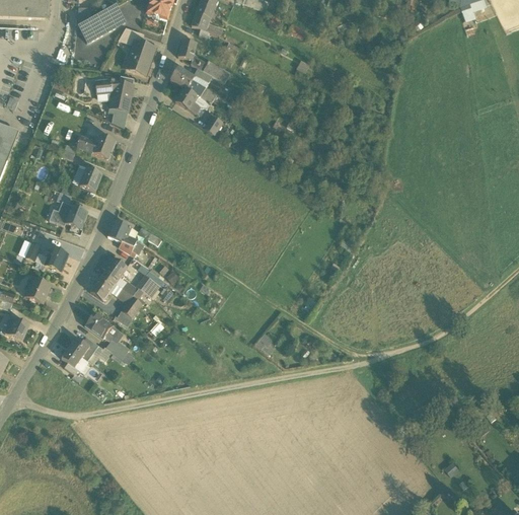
[(0,0),(0,13),(45,16),(45,0),(0,0)]
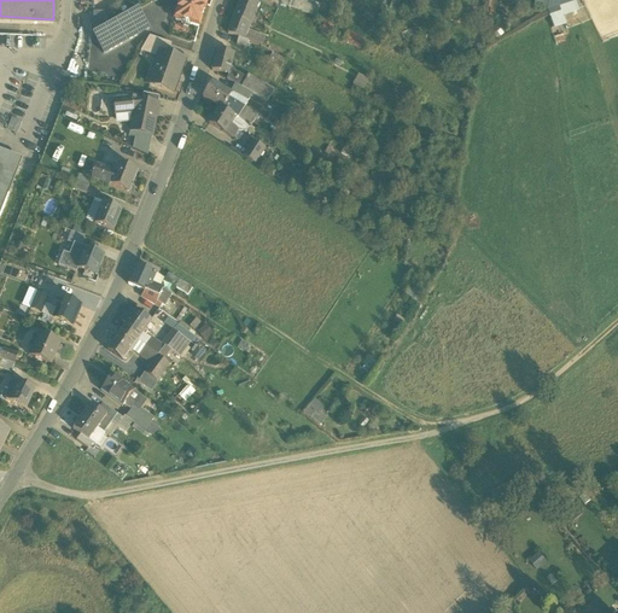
[(180,0),(175,16),(198,23),(207,0),(180,0)]
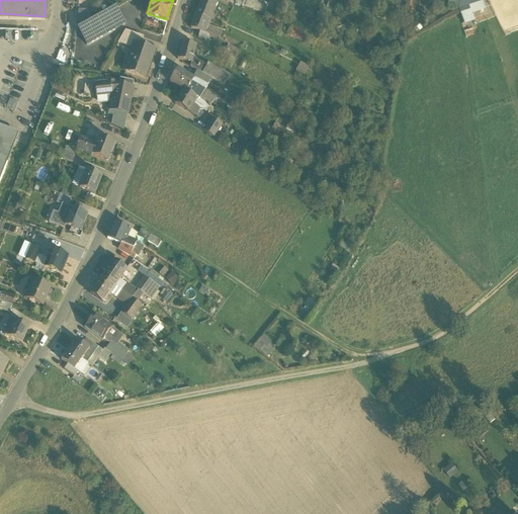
[(200,0),(196,11),(209,16),(216,0),(200,0)]
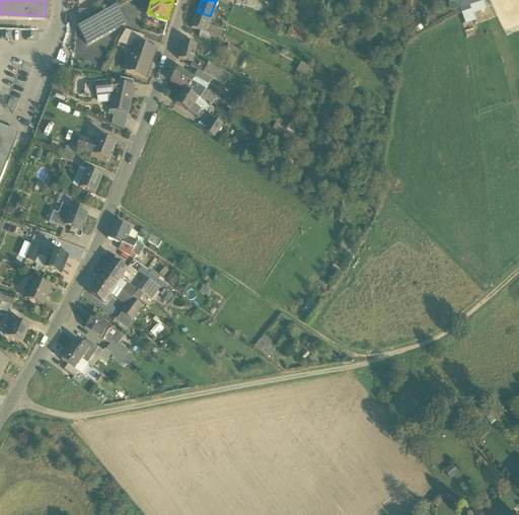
[(242,0),(241,2),(260,9),(264,0),(242,0)]
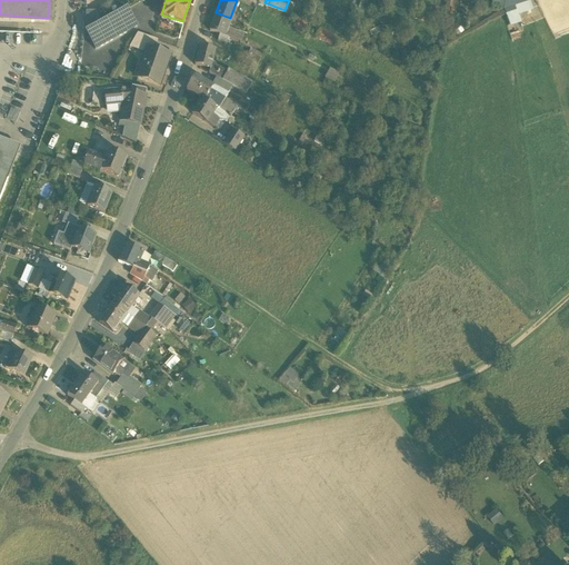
[(292,0),(289,8),(297,11),(300,3),(292,0)]
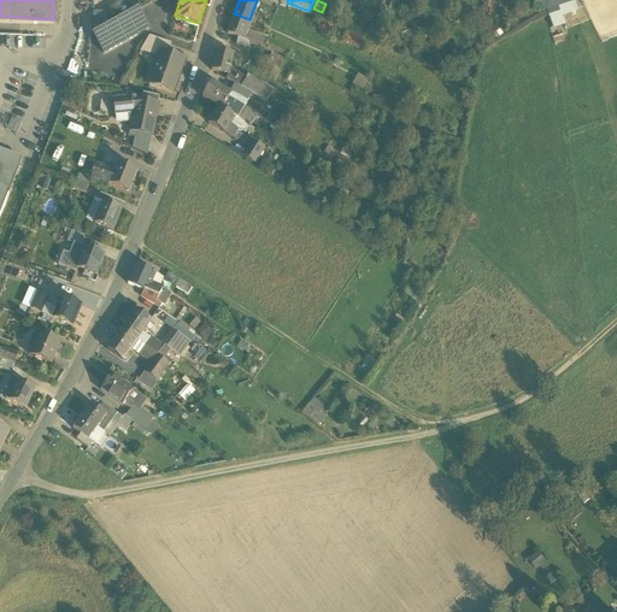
[(547,0),(546,6),(553,25),(565,22),(563,13),(579,7),(576,0),(547,0)]
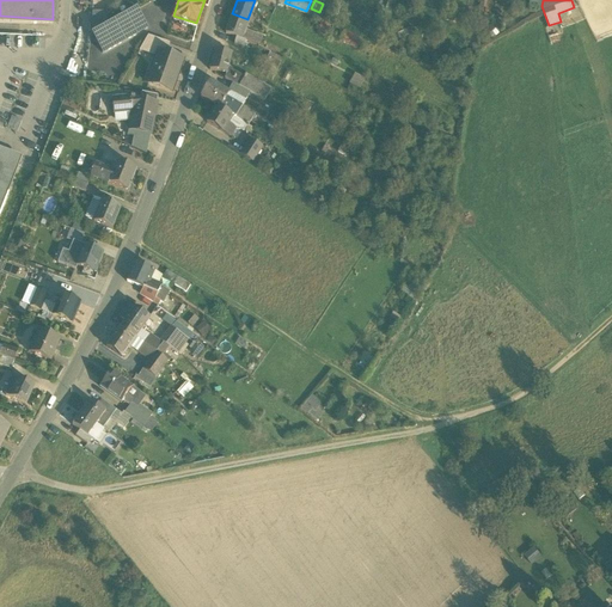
[(124,11),(108,20),(92,29),(102,48),(146,24),(135,5),(124,11)]
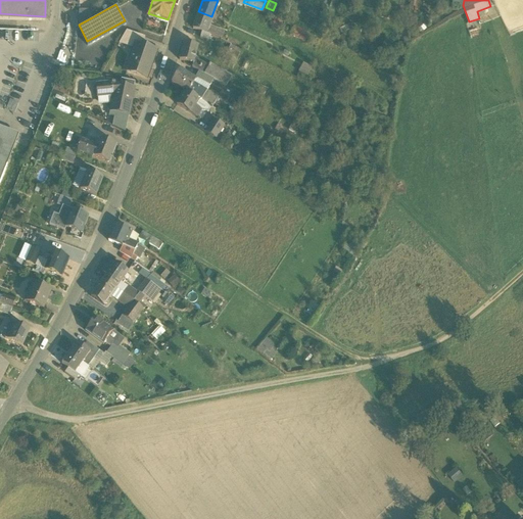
[(79,6),(79,25),(92,17),(92,6),(79,6)]
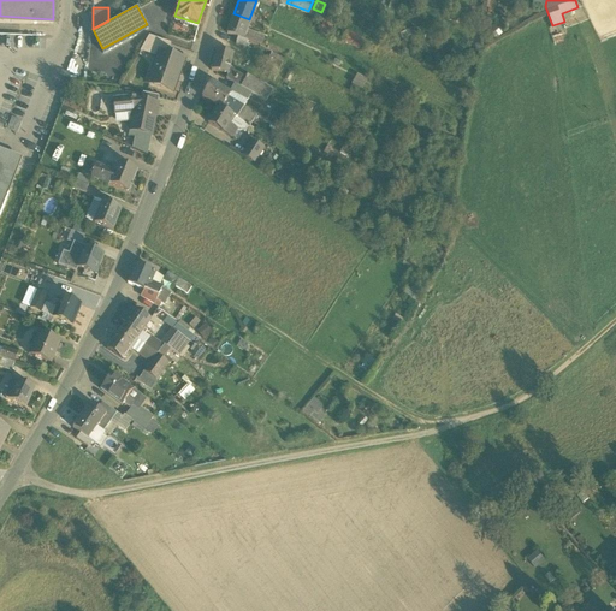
[(237,34),(243,35),(246,27),(249,19),(234,13),(227,29),(237,34)]
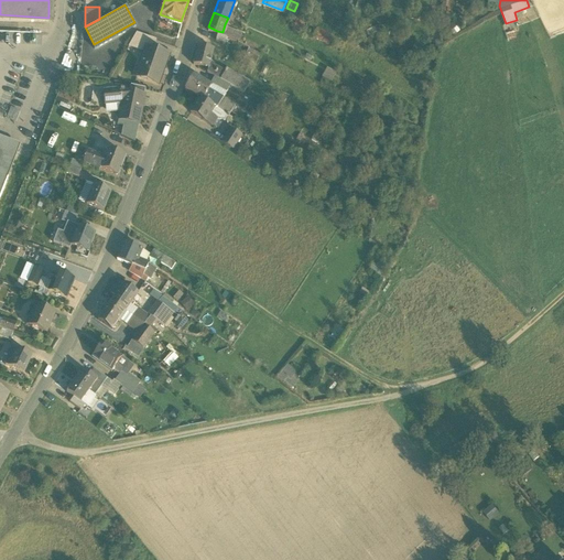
[(296,18),(292,27),(300,30),(303,21),(296,18)]
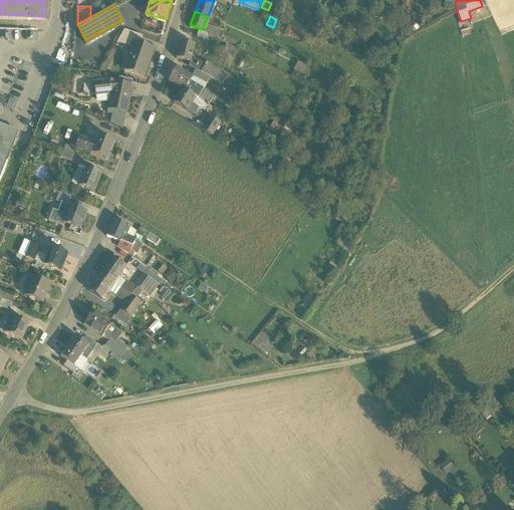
[(321,23),(313,17),(306,24),(314,31),(321,23)]
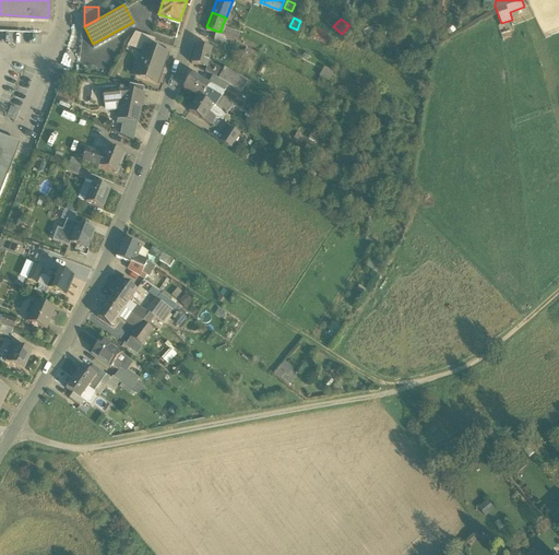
[(451,33),(456,27),(449,20),(443,24),(451,33)]
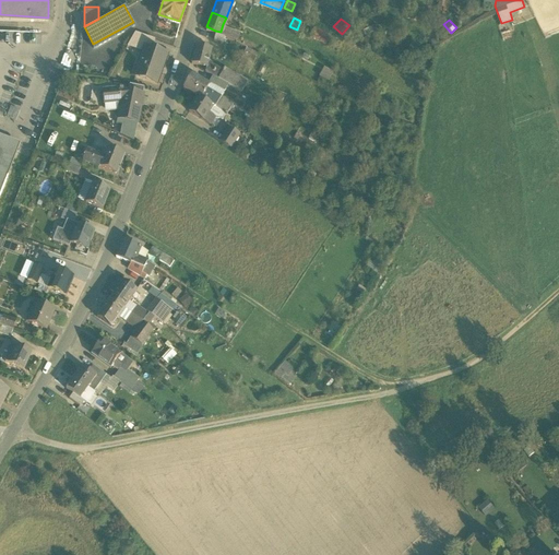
[(223,24),(221,32),(224,34),(236,38),(238,31),(223,24)]
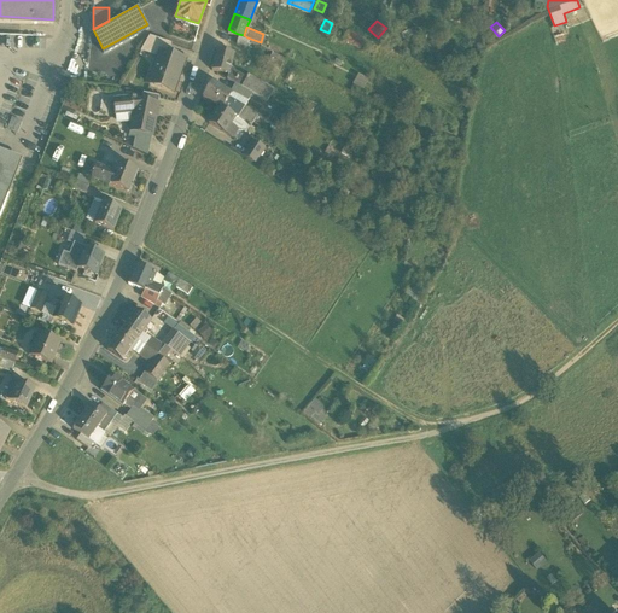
[(412,27),(401,30),(404,40),(414,36),(412,27)]
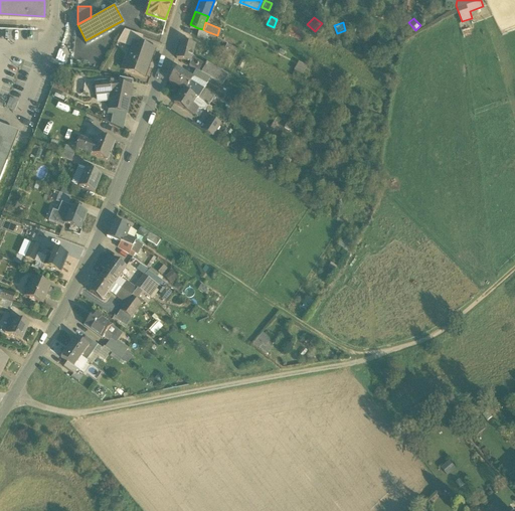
[(305,30),(289,23),(285,32),(301,39),(305,30)]
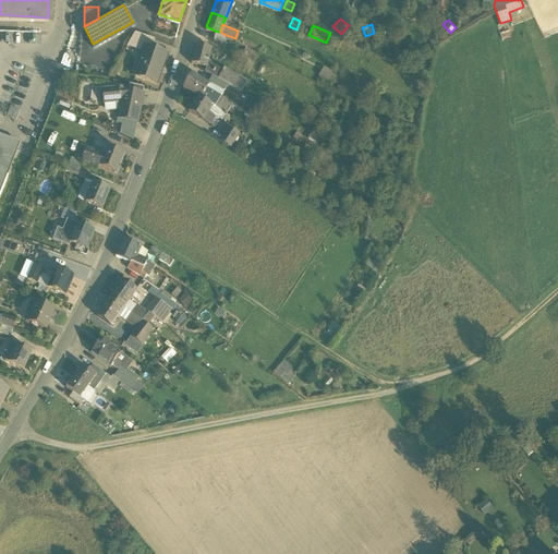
[(137,39),(150,44),(154,35),(135,28),(130,37),(137,39)]
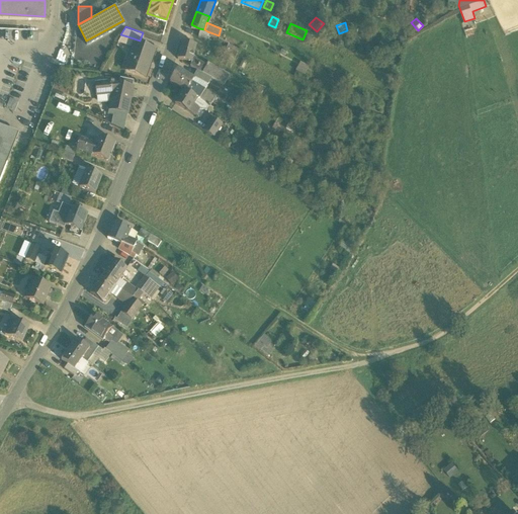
[(205,36),(207,31),(204,29),(199,28),(197,33),(205,36)]
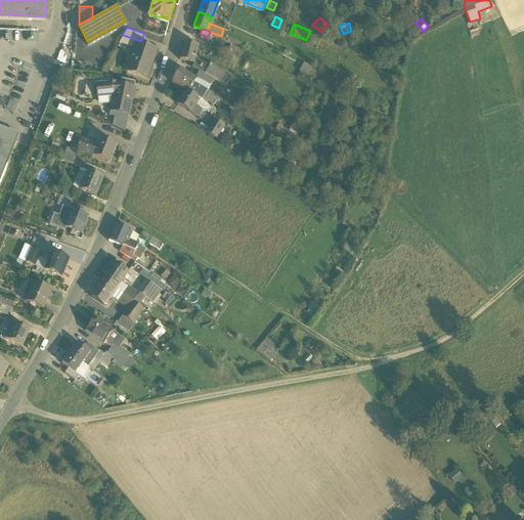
[(119,40),(127,43),(129,37),(122,35),(119,40)]
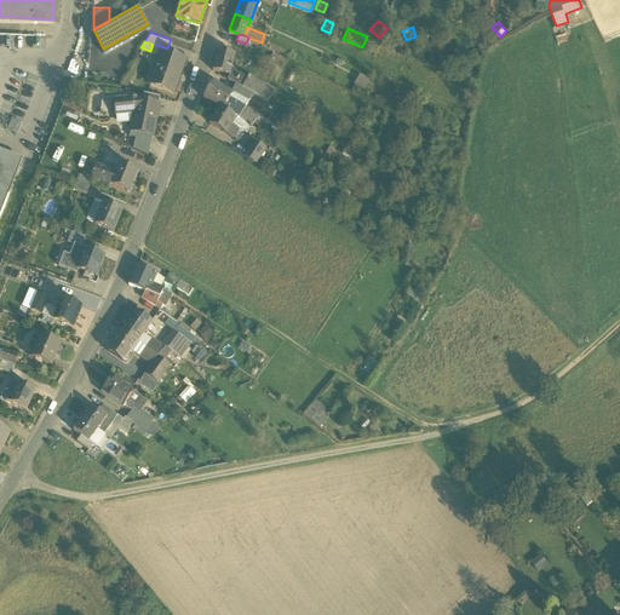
[(150,51),(160,53),(161,50),(166,51),(167,49),(153,44),(150,51)]
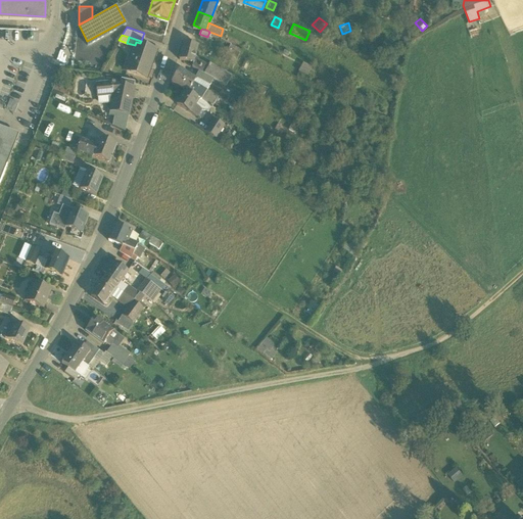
[(179,55),(193,59),(194,56),(198,43),(184,39),(179,55)]
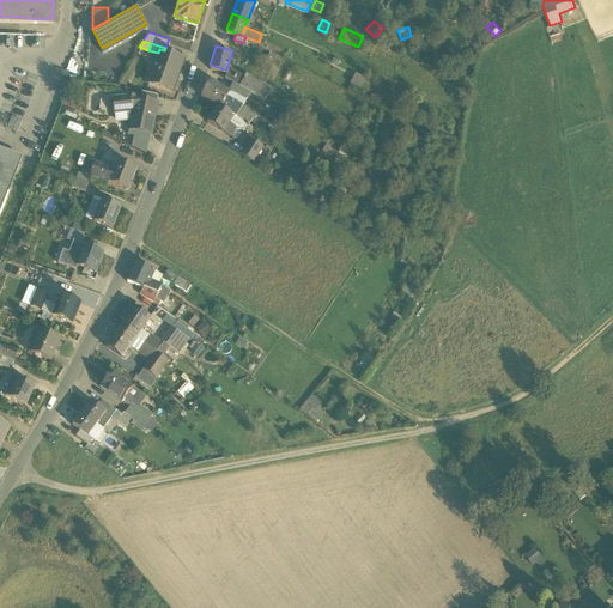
[(145,78),(171,86),(182,58),(164,50),(159,49),(158,53),(152,70),(149,68),(145,78)]
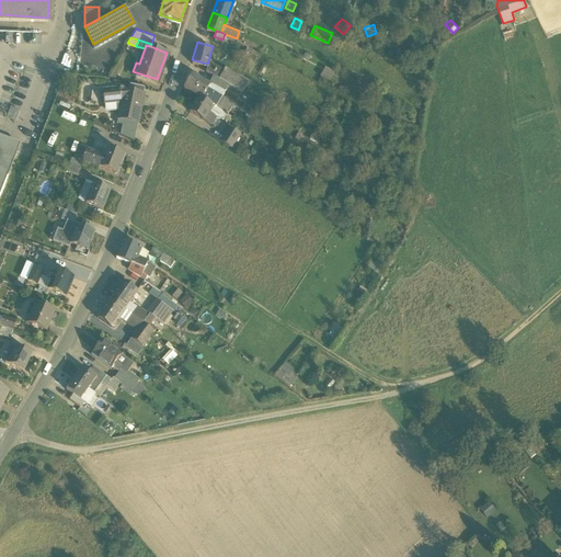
[(240,61),(251,67),(259,52),(248,45),(240,61)]
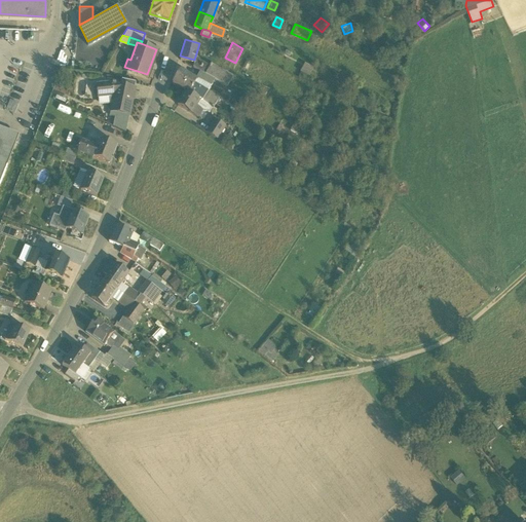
[(215,77),(227,84),(230,79),(232,80),(235,75),(211,62),(210,64),(195,57),(194,60),(193,65),(200,69),(215,77)]
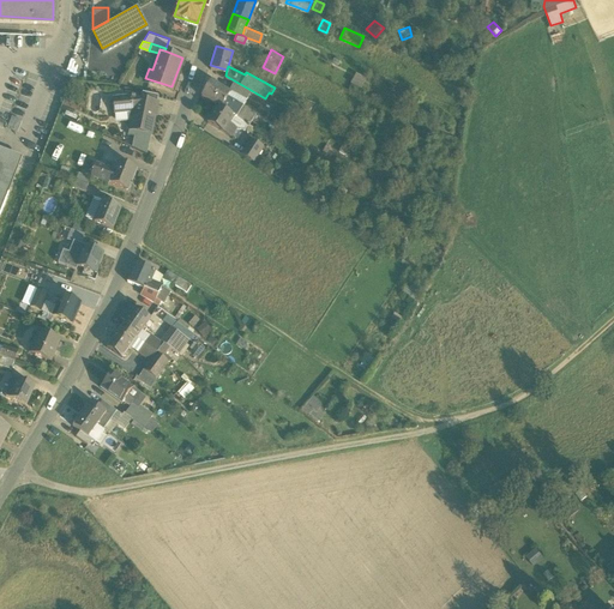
[(366,77),(355,71),(349,82),(360,88),(366,77)]
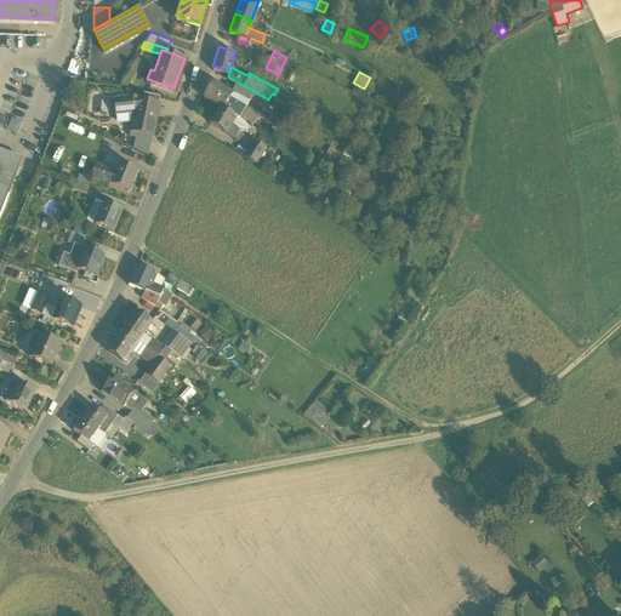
[(204,95),(220,104),(223,107),(229,96),(232,92),(212,80),(204,95)]
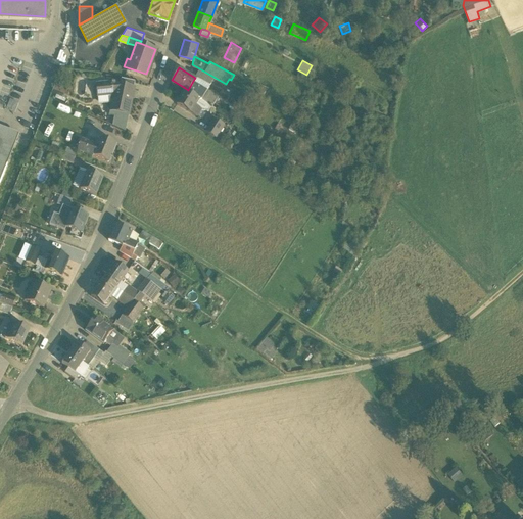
[(197,76),(209,83),(214,77),(199,68),(195,75),(197,76)]
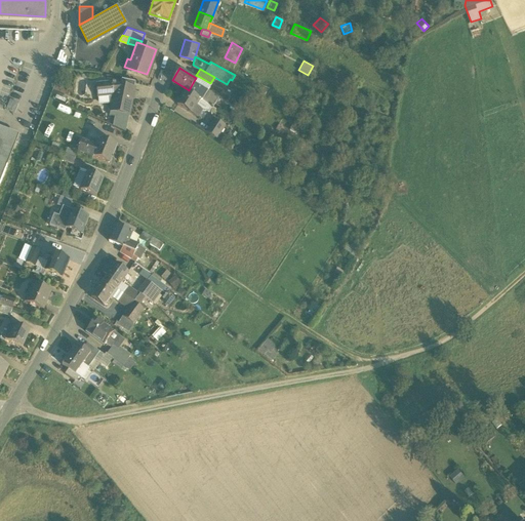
[(120,82),(134,85),(135,78),(122,75),(120,82)]
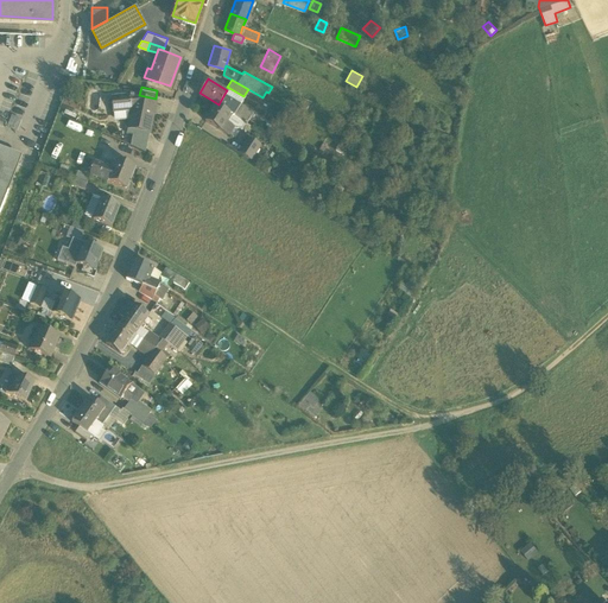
[(229,88),(227,90),(225,94),(239,103),(244,96),(229,88)]
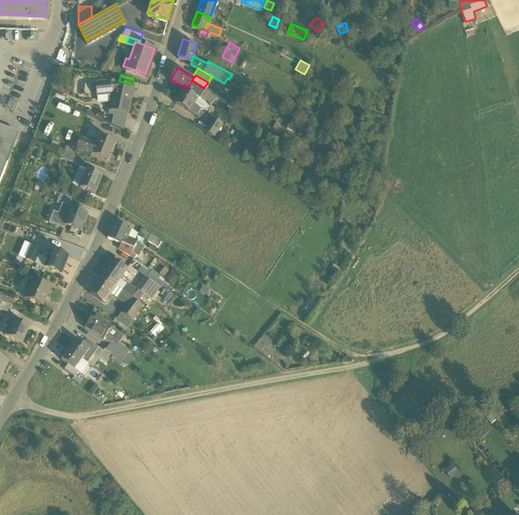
[(108,106),(128,111),(131,96),(129,95),(131,85),(133,85),(133,84),(119,81),(116,80),(108,78),(108,79),(95,80),(97,92),(112,90),(112,93),(110,98),(108,106)]
